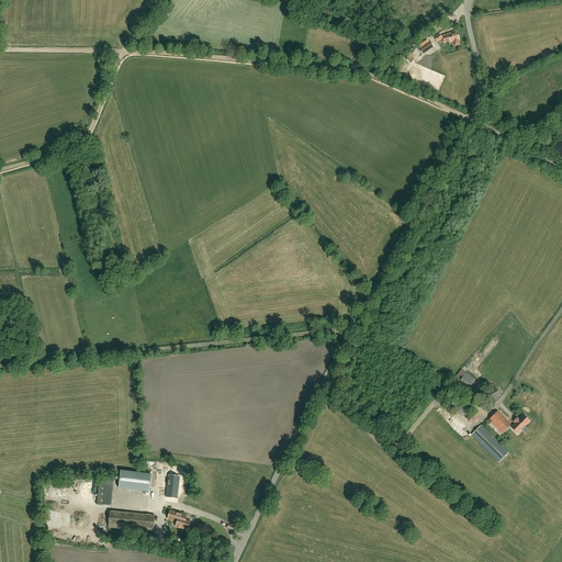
[(439,37),(435,37),(438,52),(441,51),(445,49),(447,49),(448,52),(460,48),(456,33),(451,34),(448,35),(441,36),(439,37)]
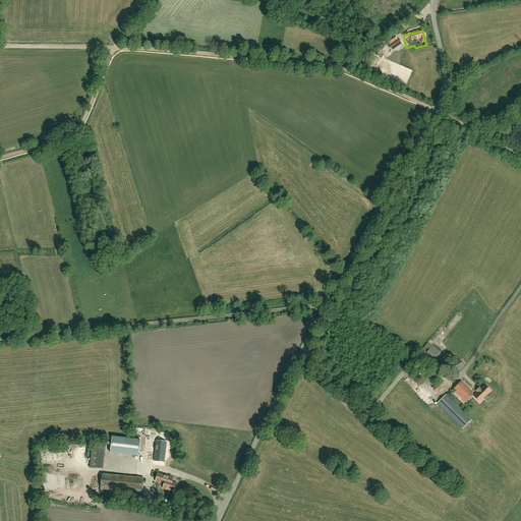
[(392,51),(398,46),(402,44),(399,39),(397,40),(395,37),(388,42),(390,45),(388,46),(392,51)]
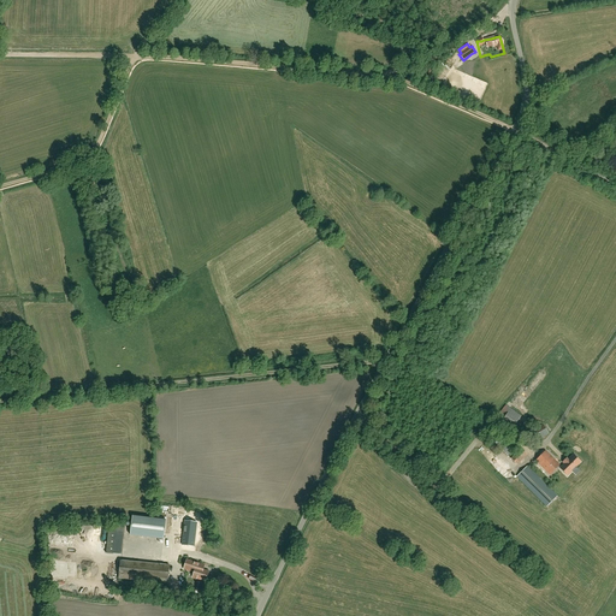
[(510,431),(521,416),(505,404),(504,407),(503,407),(503,408),(497,416),(502,420),(499,424),(510,431)]
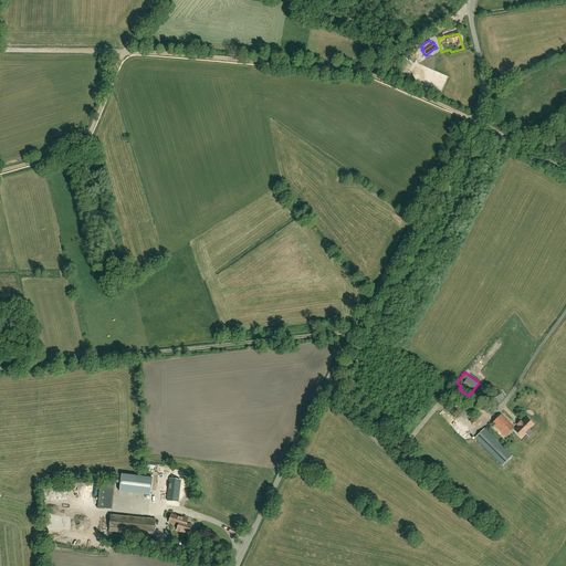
[(493,406),(504,398),(499,389),(488,397),(493,406)]
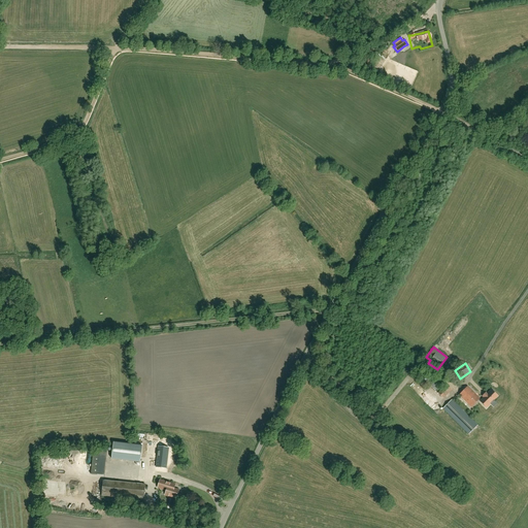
[(434,391),(441,384),(430,373),(424,380),(434,391)]
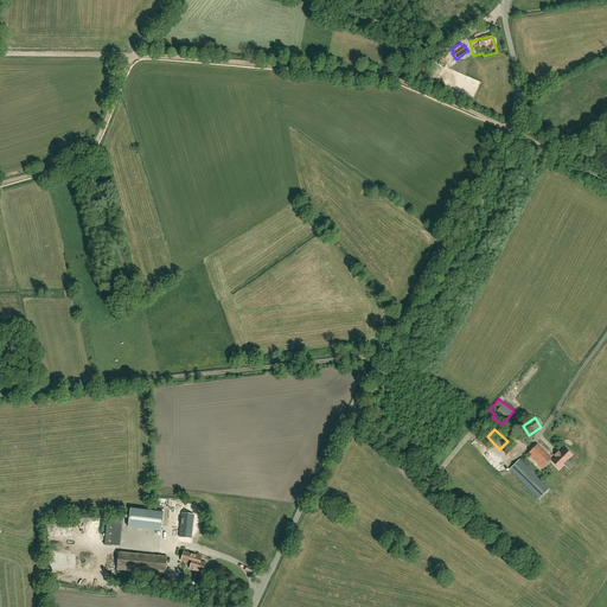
[(510,458),(519,448),(513,441),(503,452),(510,458)]
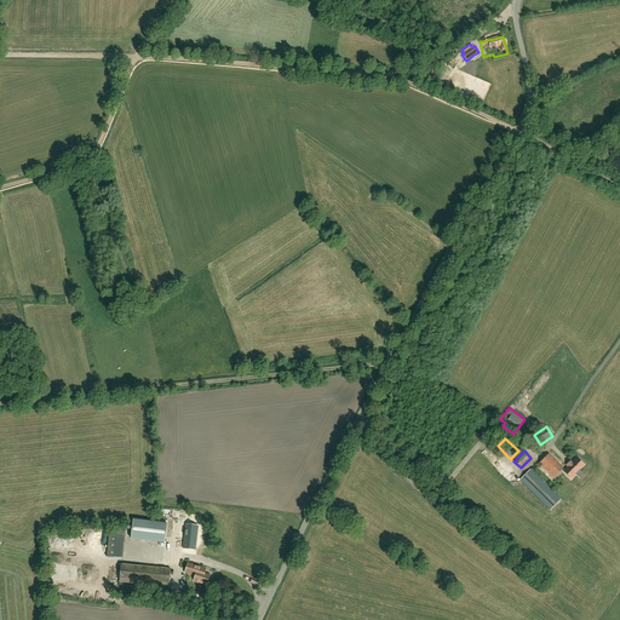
[(554,478),(563,469),(549,454),(539,464),(554,478)]
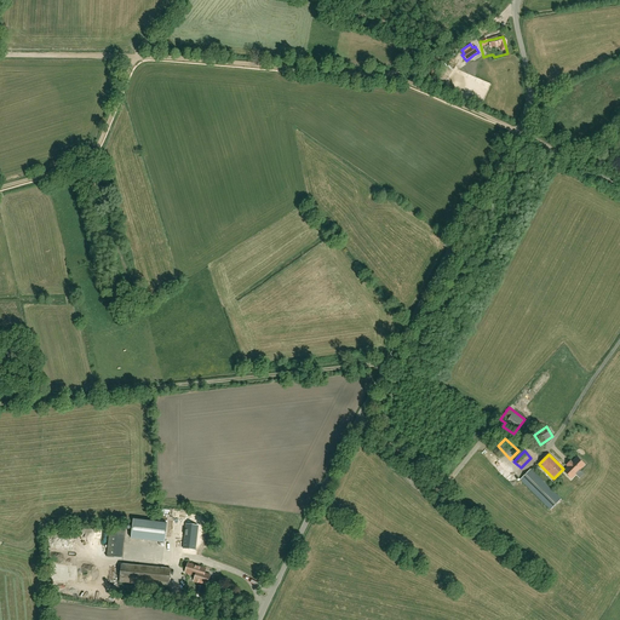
[(572,461),(568,466),(564,471),(570,478),(575,474),(577,475),(580,470),(579,470),(584,465),(577,458),(573,463),(572,461)]
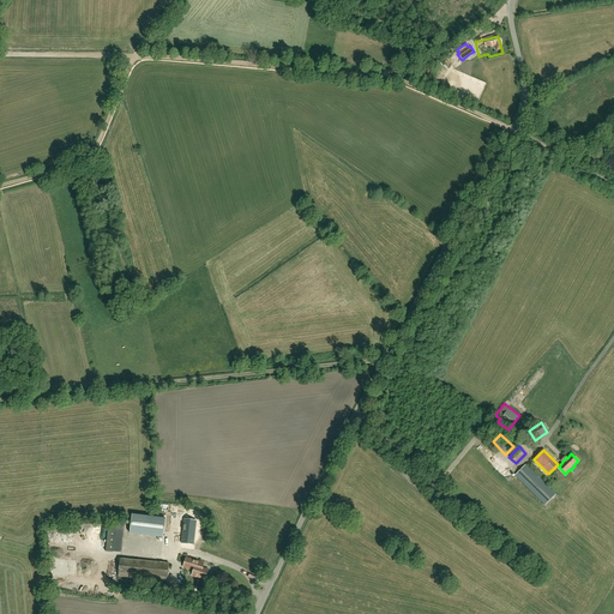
[(545,505),(555,494),(525,464),(515,475),(545,505)]
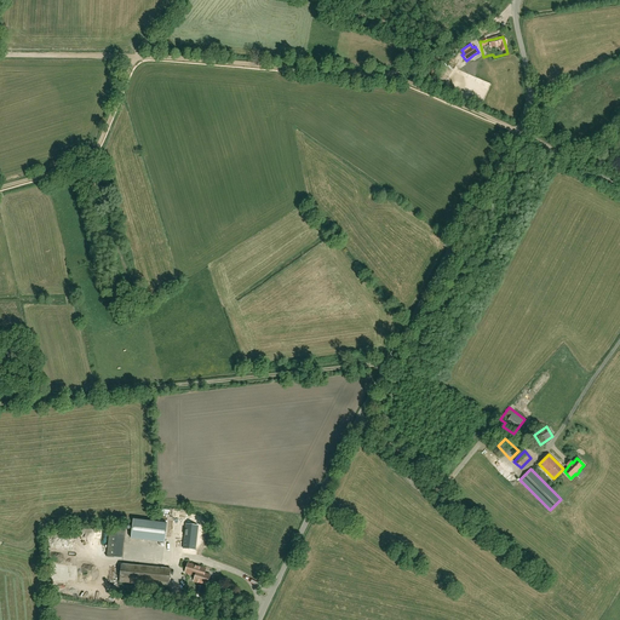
[(133,520),(131,539),(165,543),(167,523),(133,520)]
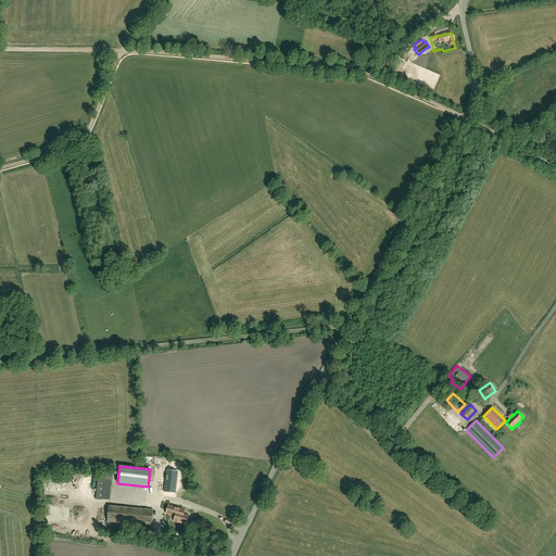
[(177,471),(166,470),(164,484),(163,491),(174,493),(175,487),(177,471)]
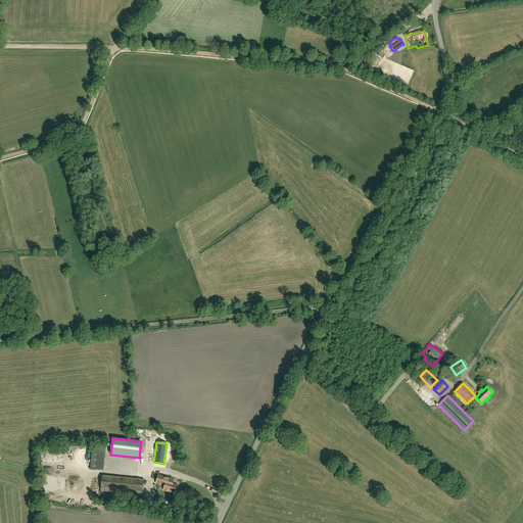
[(102,470),(104,445),(93,444),(91,470),(102,470)]
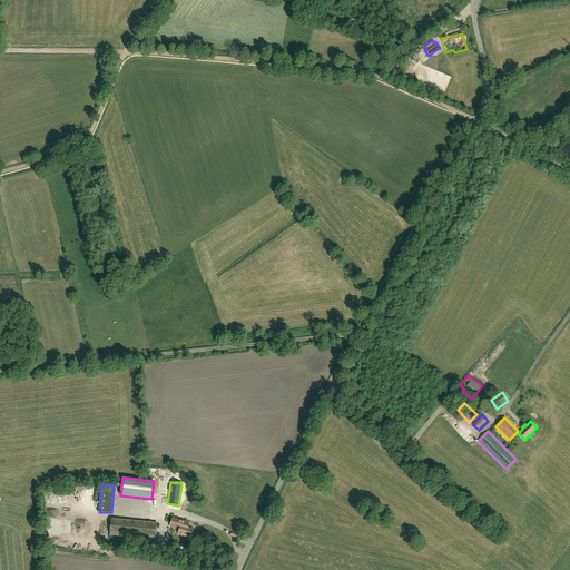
[(156,540),(157,522),(111,518),(109,536),(156,540)]
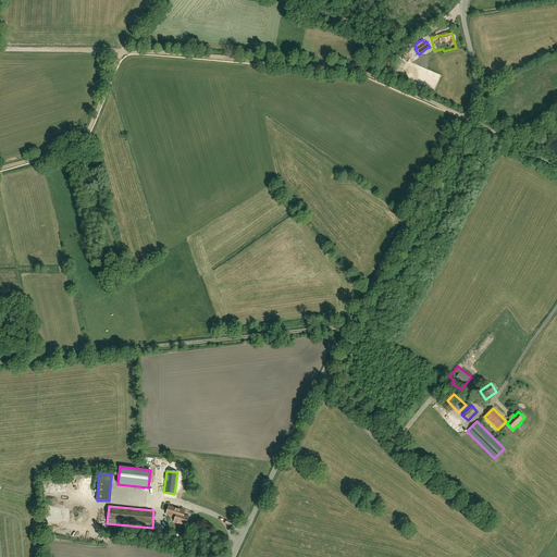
[(185,511),(169,506),(166,515),(175,517),(174,522),(186,525),(186,524),(187,524),(188,522),(187,521),(189,517),(184,516),(185,511)]
